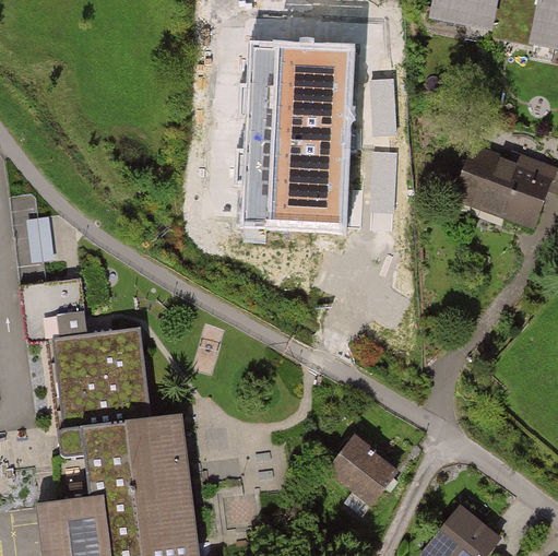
[(434,0),(431,11),(495,25),(499,0),(434,0)]
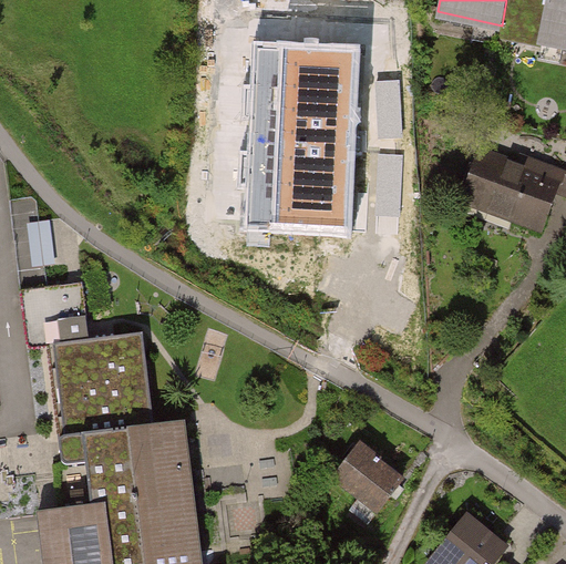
[(539,37),(546,0),(506,0),(502,26),(500,36),(538,42),(539,37)]
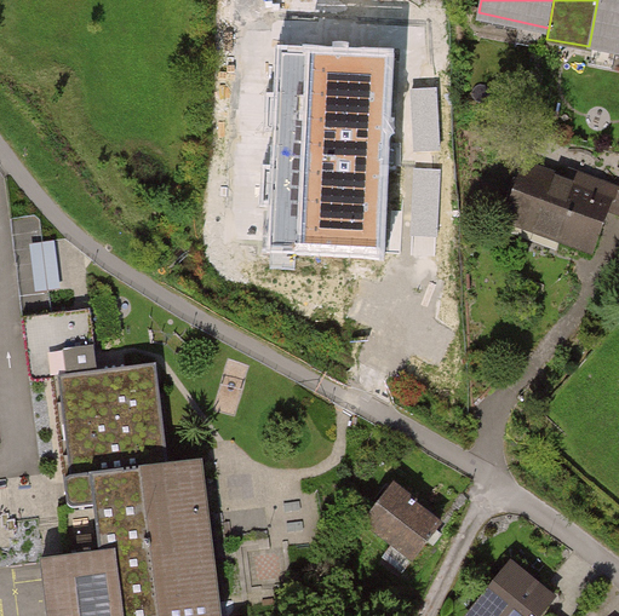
[(597,0),(590,40),(618,46),(618,0),(597,0)]
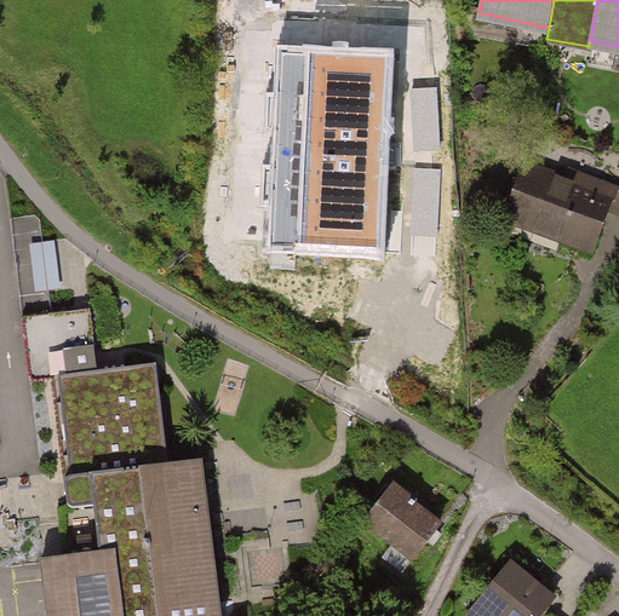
[(393,49),(284,44),(274,246),(384,251),(393,49)]
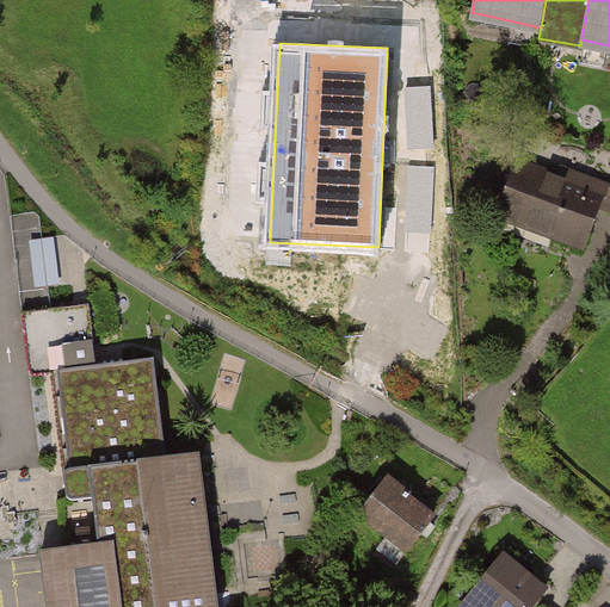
[(405,118),(405,154),(447,154),(447,117),(405,118)]
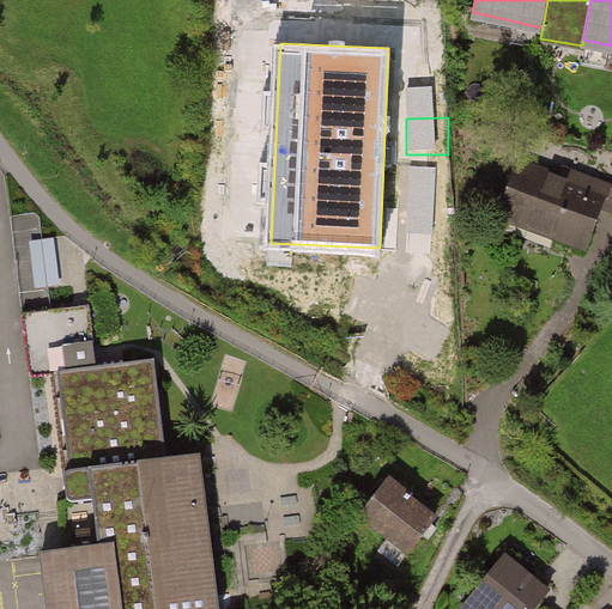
[(567,180),(517,159),(495,217),(583,253),(605,202),(611,183),(611,174),(575,159),(567,180)]
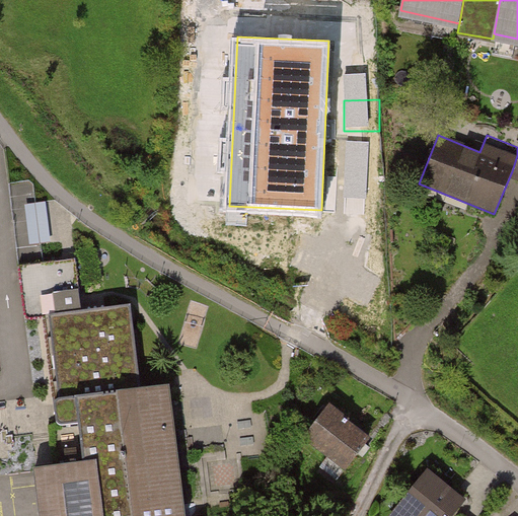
[(55,238),(52,198),(30,199),(33,239),(55,238)]
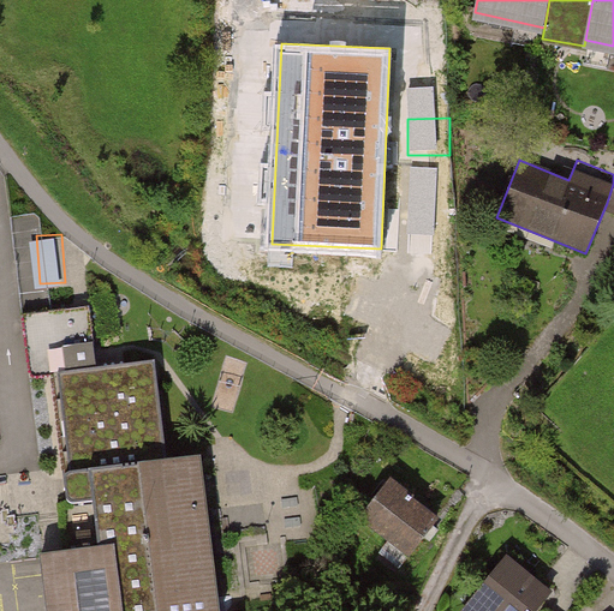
[(37,553),(45,610),(239,610),(239,606),(215,609),(195,450),(164,454),(153,357),(43,373),(58,486),(65,550),(37,553)]
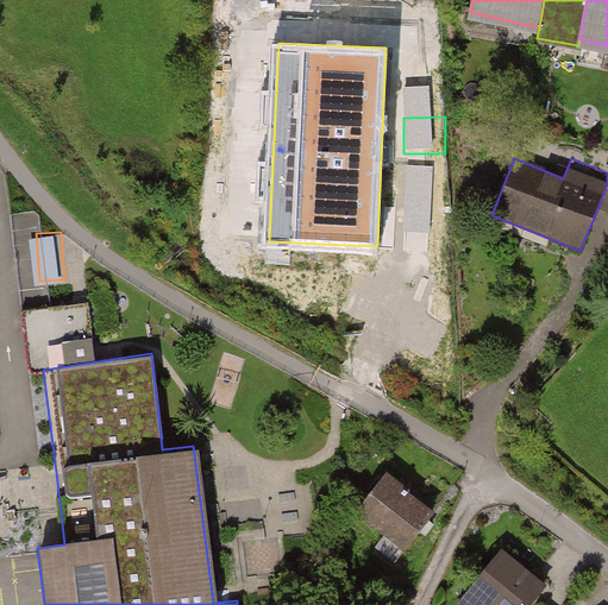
[(436,512),(382,472),(349,515),(402,555),(436,512)]
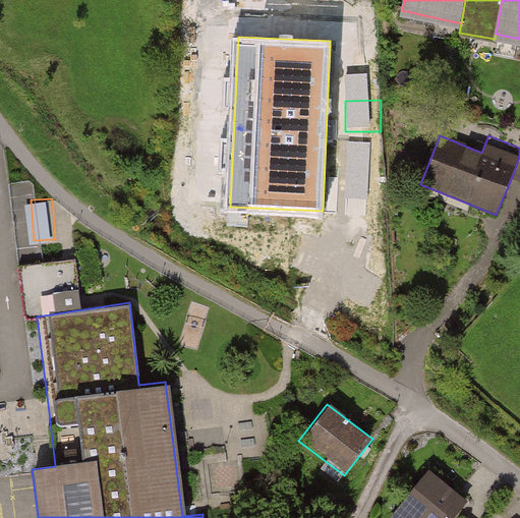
[(451,517),(462,504),(424,475),(392,517),(451,517)]
